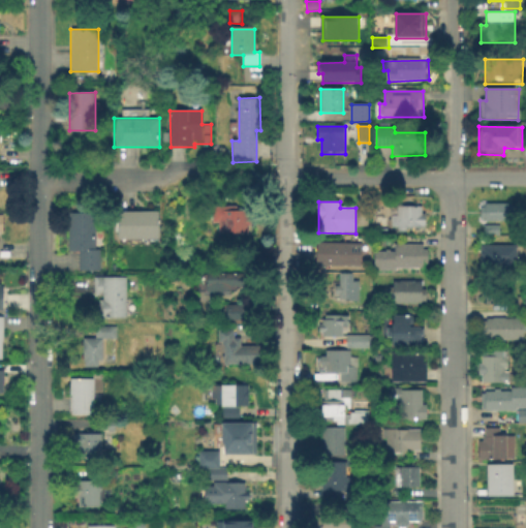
[(514,222),(487,222),(487,218),(481,218),(481,208),(486,208),(486,205),(514,204),(514,222)]
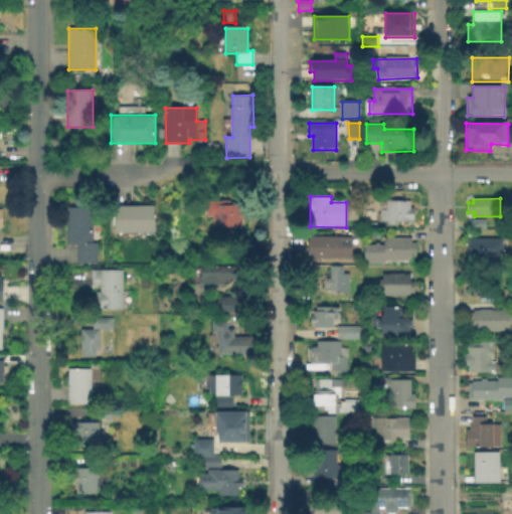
[(241,228),(213,229),(213,218),(207,218),(206,201),(231,200),(231,206),(243,205),(244,220),(241,220),(241,228)]
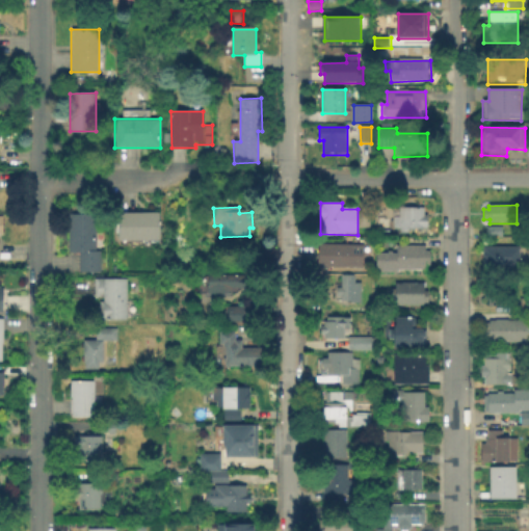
[(388,229),(373,229),(373,207),(389,208),(388,229)]
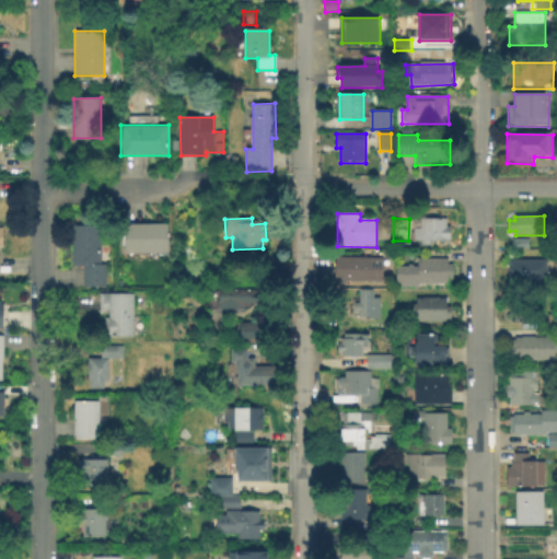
[(450,242),(430,241),(430,246),(421,246),(421,242),(415,242),(415,229),(421,229),(421,219),(447,219),(447,229),(450,229),(450,242)]
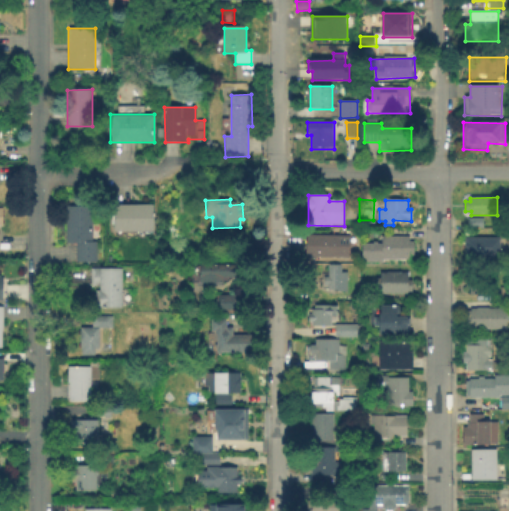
[(154,231),(139,231),(139,239),(125,239),(125,232),(115,232),(115,205),(154,205),(154,231)]
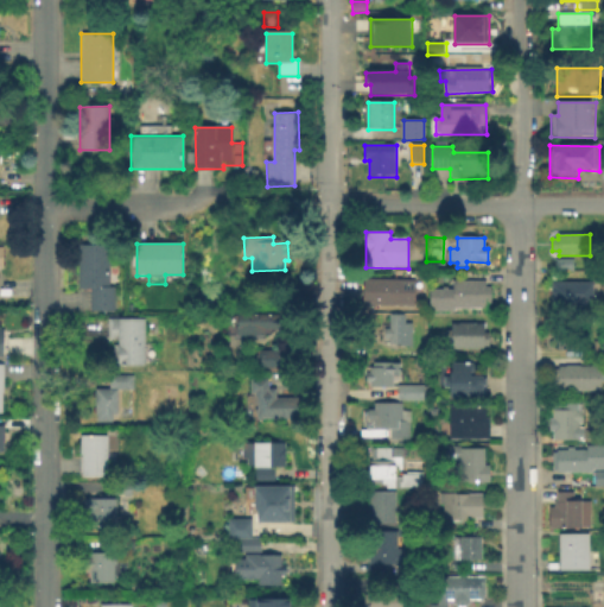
[(115,311),(90,311),(90,289),(80,289),(80,246),(108,246),(108,289),(115,289),(115,311)]
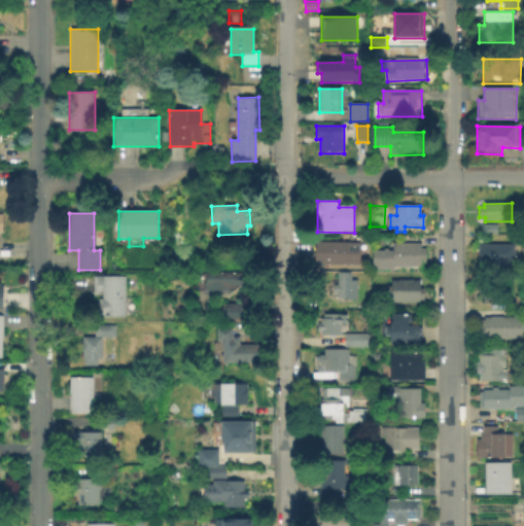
[(497,235),(482,235),(482,225),(497,225),(497,235)]
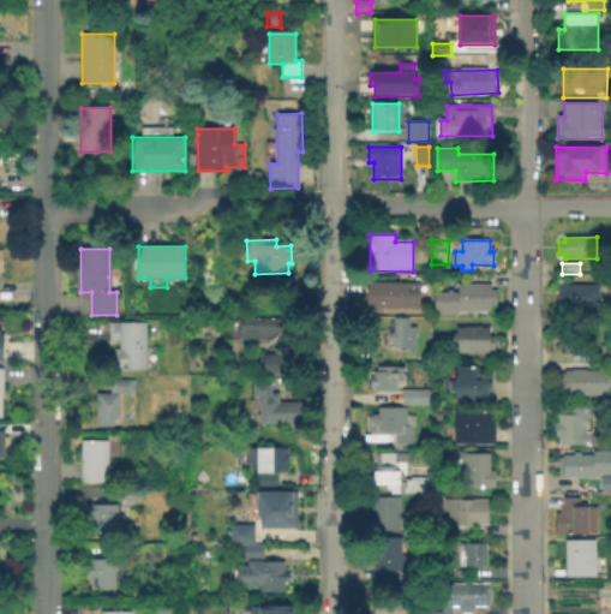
[(415,309),(369,309),(369,284),(415,284),(415,309)]
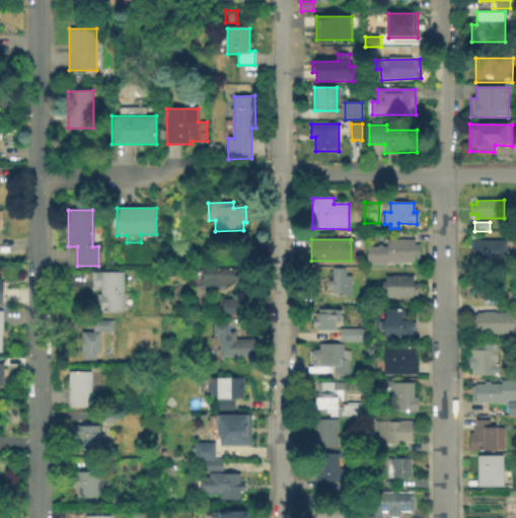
[(415,264),(388,264),(388,267),(368,267),(368,247),(386,247),(386,239),(416,239),(416,245),(420,245),(420,259),(415,259),(415,264)]
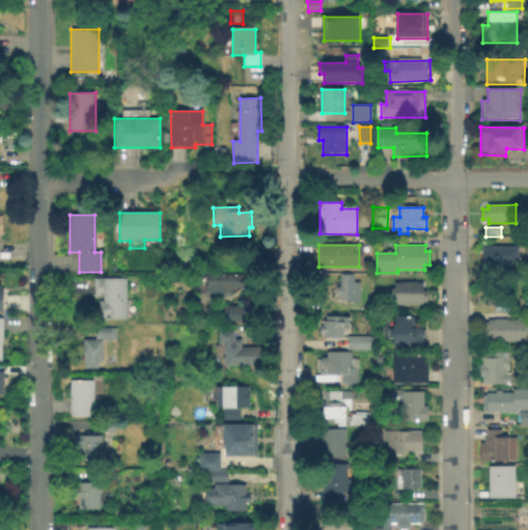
[(520,248),(519,269),(483,268),(483,247),(520,248)]
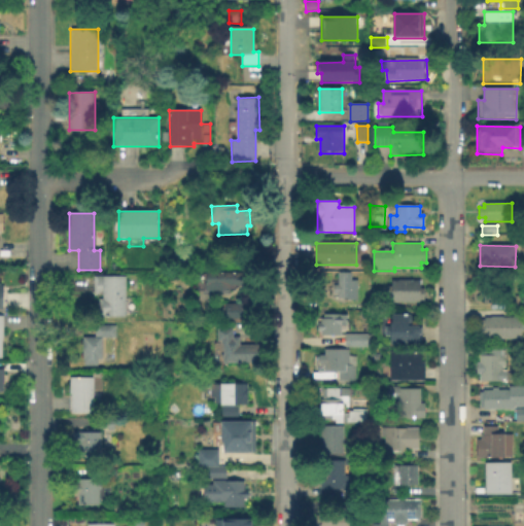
[(248,286),(230,286),(230,292),(206,292),(206,273),(248,273),(248,286)]
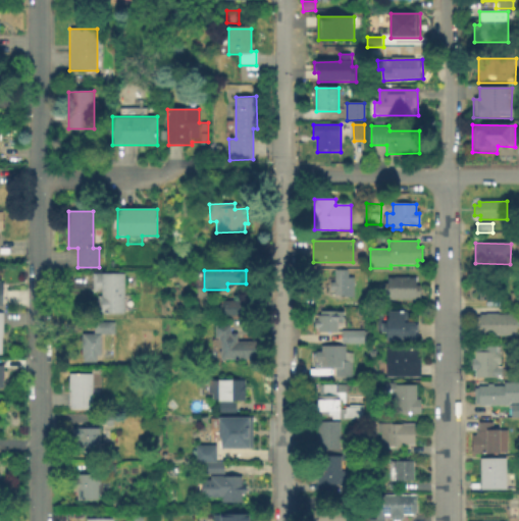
[(354,298),(334,298),(334,293),(330,293),(330,282),(334,282),(335,271),(355,271),(354,298)]
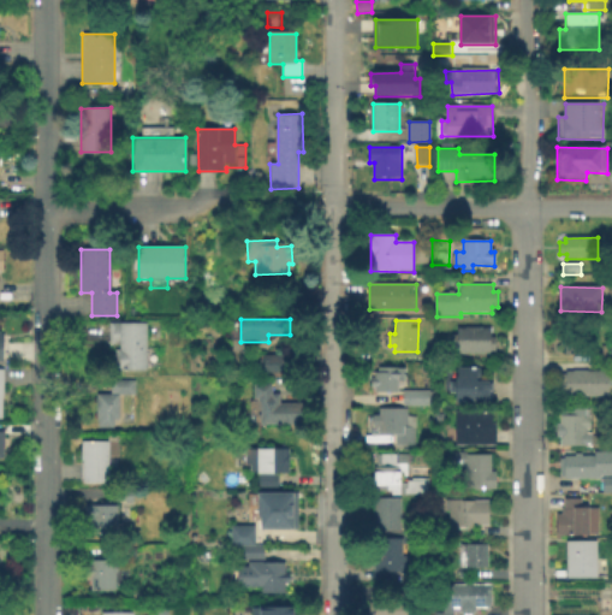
[(144,372),(116,372),(116,352),(120,350),(120,347),(110,347),(110,324),(147,324),(147,349),(156,349),(156,367),(144,367),(144,372)]
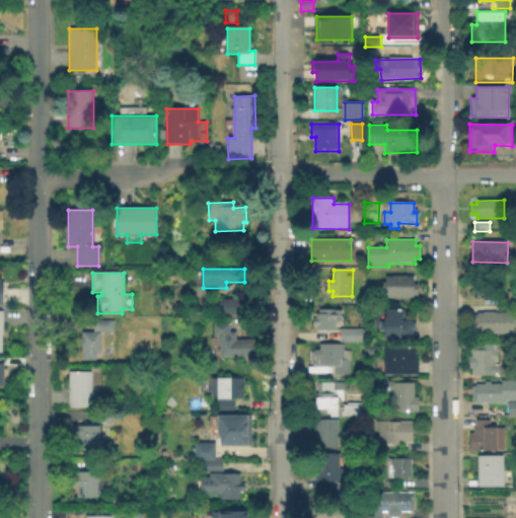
[(477,298),(476,273),(504,273),(504,298),(477,298)]
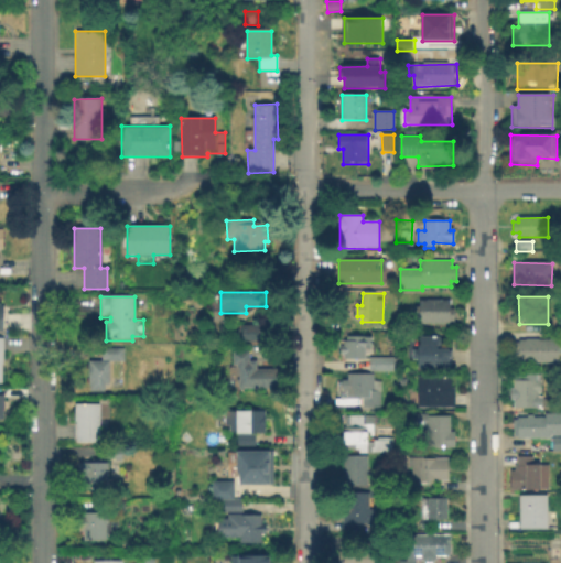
[(153,311),(138,311),(138,299),(153,299),(153,311)]
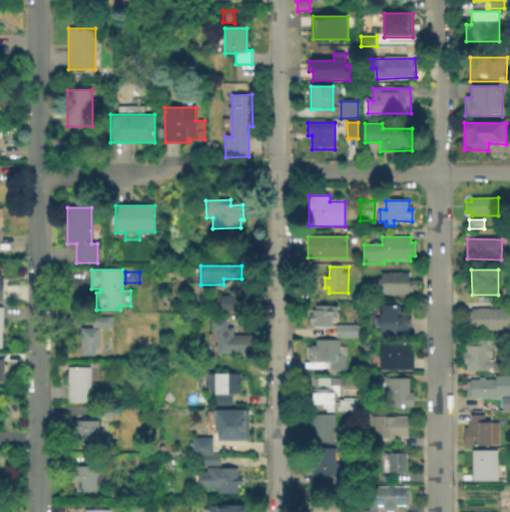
[(414,295),(381,295),(381,275),(409,275),(409,282),(414,282),(414,295)]
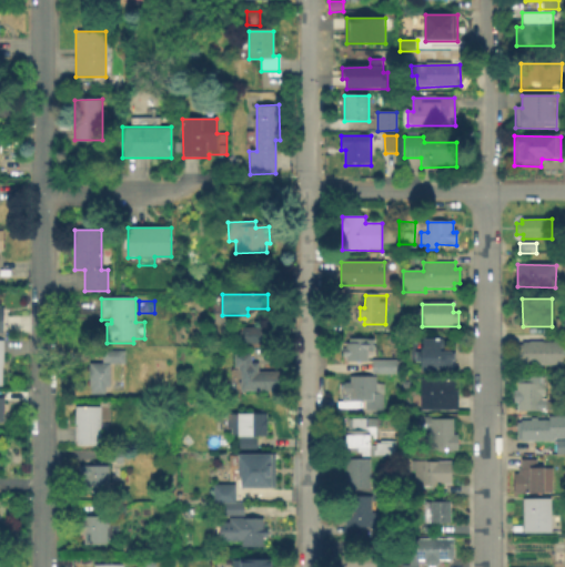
[(244,345),(244,328),(268,328),(268,345),(244,345)]
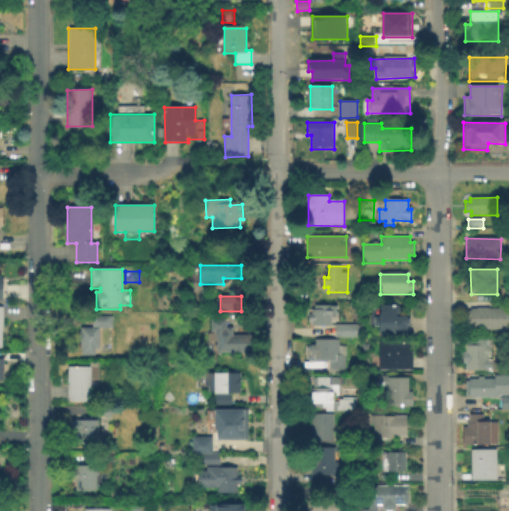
[(332,326),(313,326),(313,322),(309,322),(309,314),(312,314),(312,309),(315,309),(315,305),(337,305),(337,317),(332,317),(332,326)]
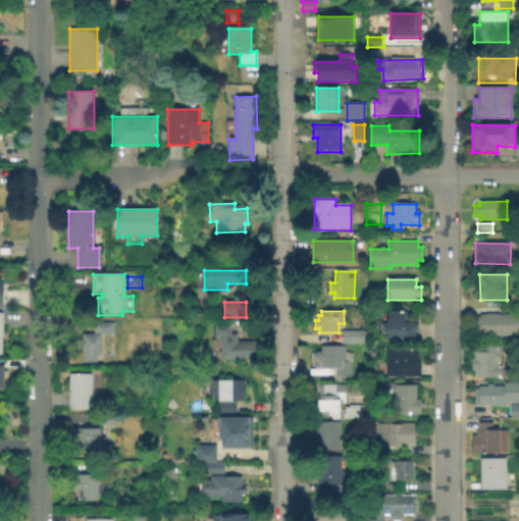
[(419,342),(385,343),(385,336),(381,336),(380,321),(387,321),(387,312),(408,312),(408,323),(419,323),(419,342)]
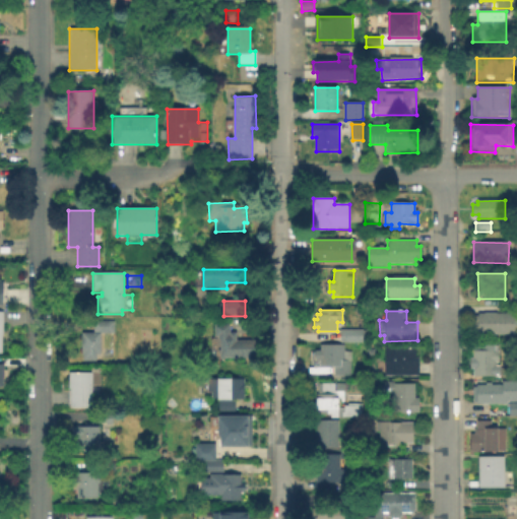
[(515,334),(475,335),(474,314),(515,313),(515,334)]
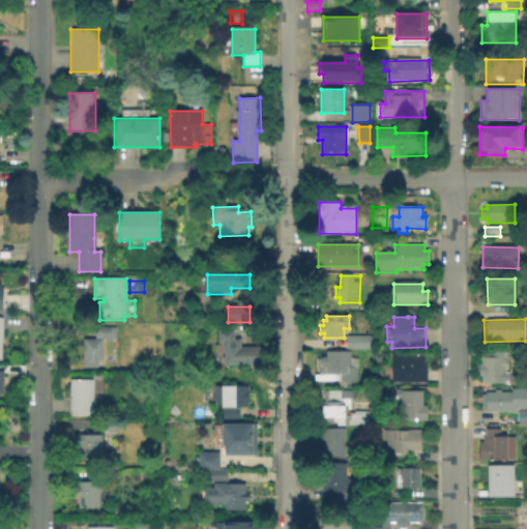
[(86,369),(86,362),(84,362),(84,340),(96,340),(95,327),(117,327),(117,341),(104,341),(104,361),(98,361),(98,369),(86,369)]
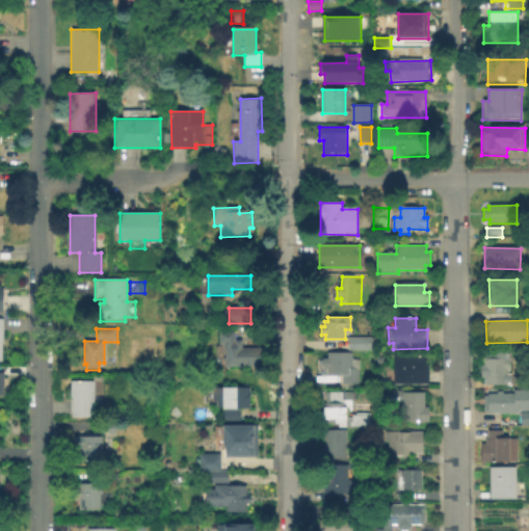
[(263,366),(226,367),(226,345),(219,345),(219,332),(235,332),(235,340),(242,340),(242,348),(263,348),(263,366)]
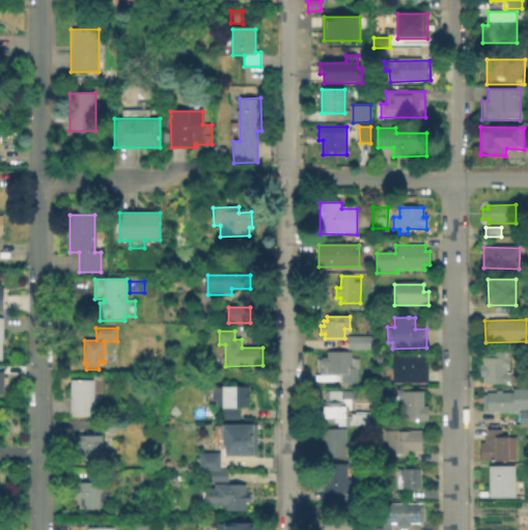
[(369,349),(349,349),(349,337),(369,337),(369,349)]
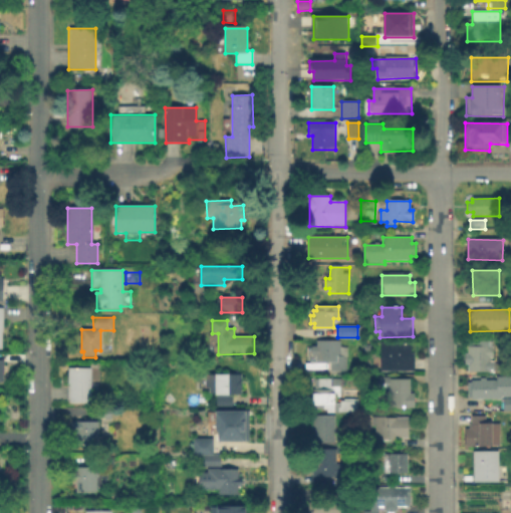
[(347,371),(330,371),(330,363),(317,363),(317,356),(311,356),(311,346),(316,346),(316,341),(340,341),(340,356),(347,356),(347,371)]
